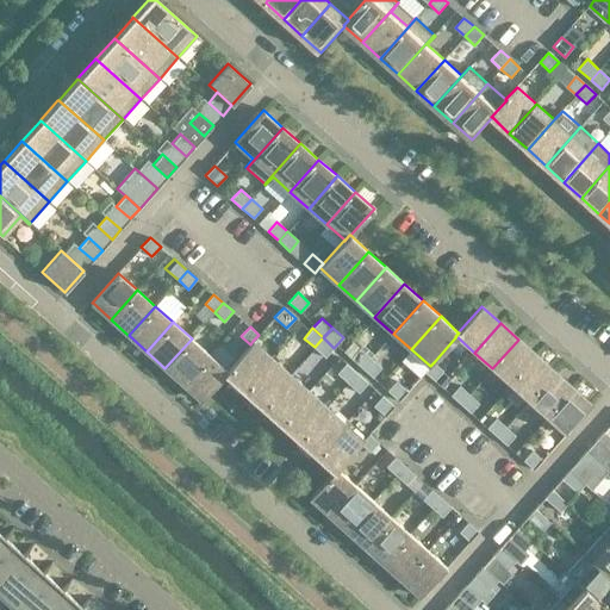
[(325,358),(334,348),(323,337),(315,347),(325,358)]
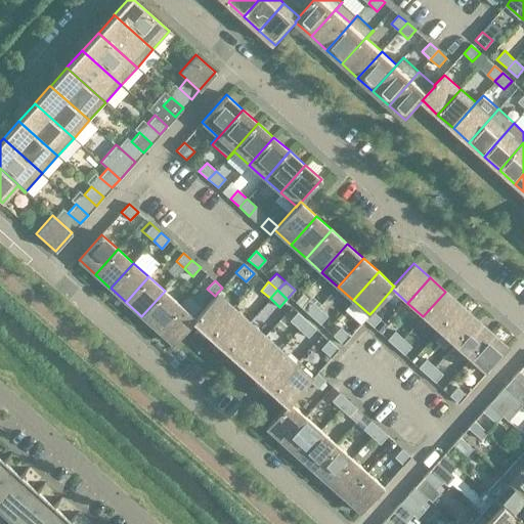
[(165,291),(141,316),(142,316),(156,329),(157,330),(180,305),(165,291)]
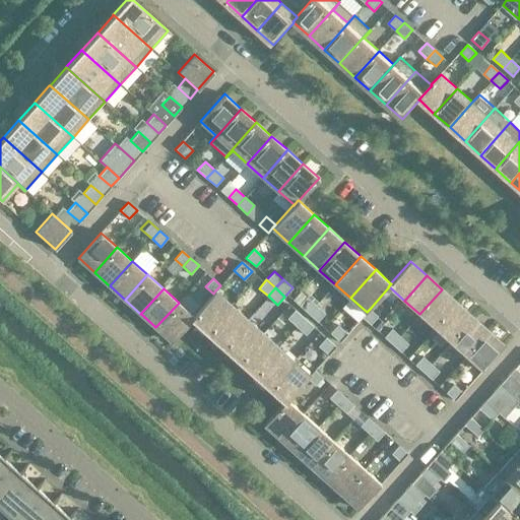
[(442,289),(419,314),(435,328),(457,303),(442,289)]
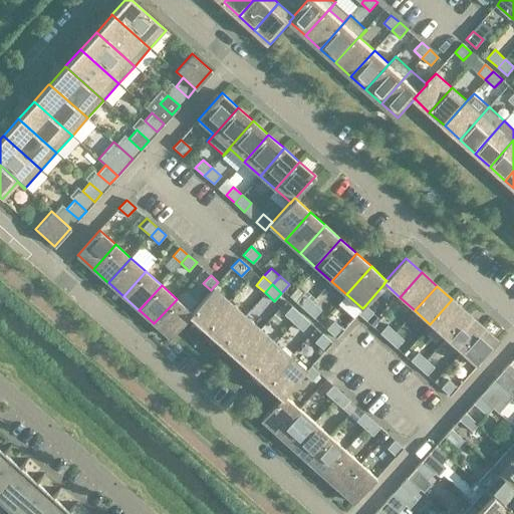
[(211,290),(191,312),(192,312),(189,316),(190,316),(191,317),(203,329),(204,329),(229,302),(213,287),(211,290)]
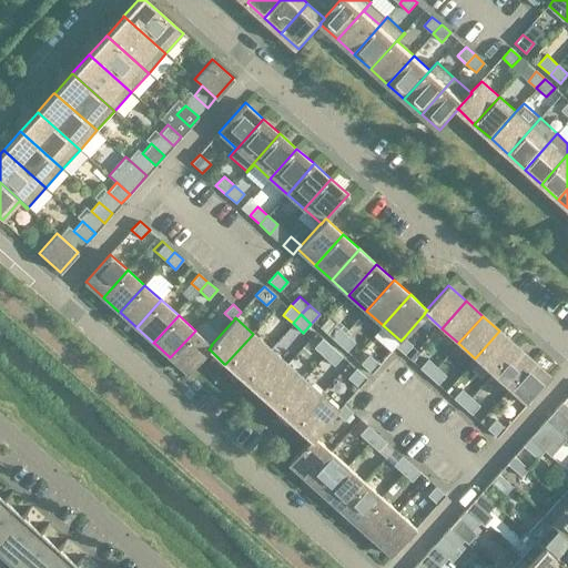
[(345,333),(335,324),(326,333),(336,343),(345,333)]
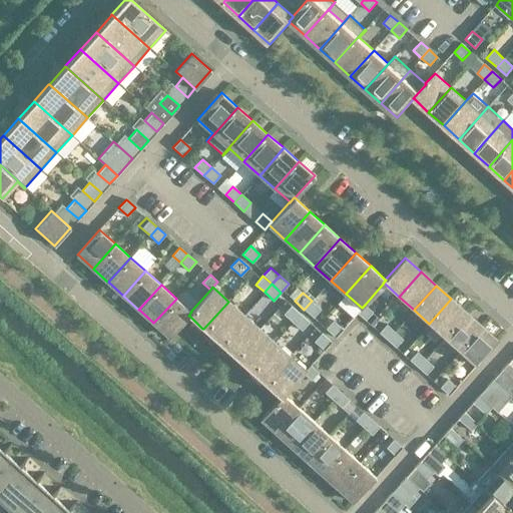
[(176,299),(153,323),(154,324),(169,337),(169,338),(189,316),(188,316),(191,312),(190,312),(176,299)]
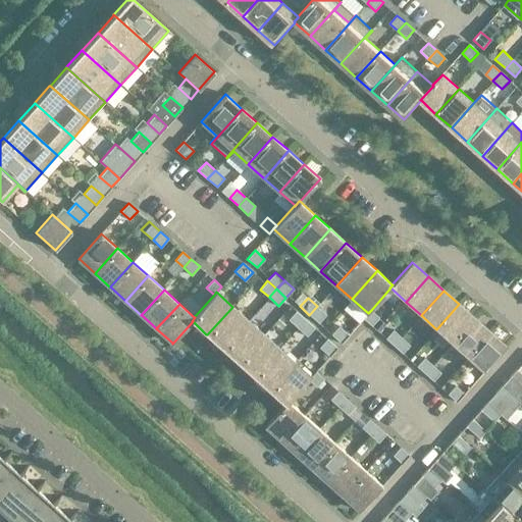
[(459,304),(436,329),(452,344),(475,318),(459,304)]
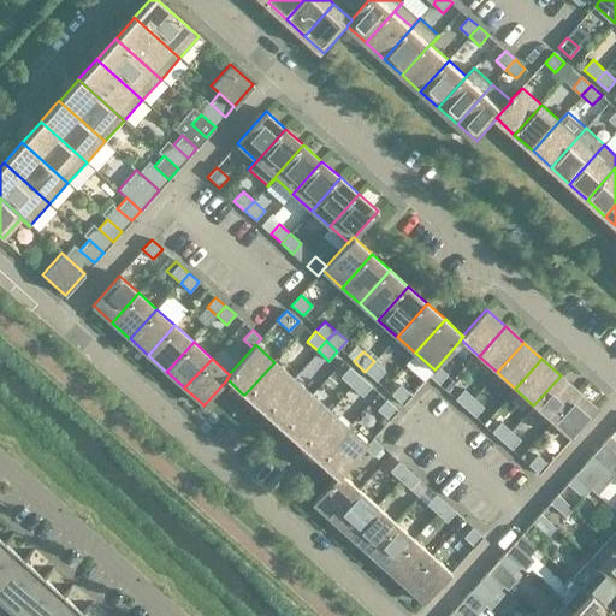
[(385,372),(374,361),(365,372),(375,381),(385,372)]
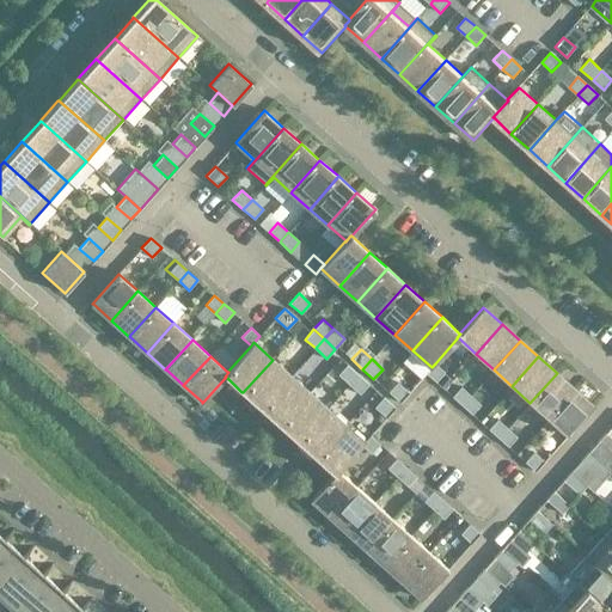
[(273,360),(243,392),(244,393),(261,408),(262,409),(291,375),(273,360)]
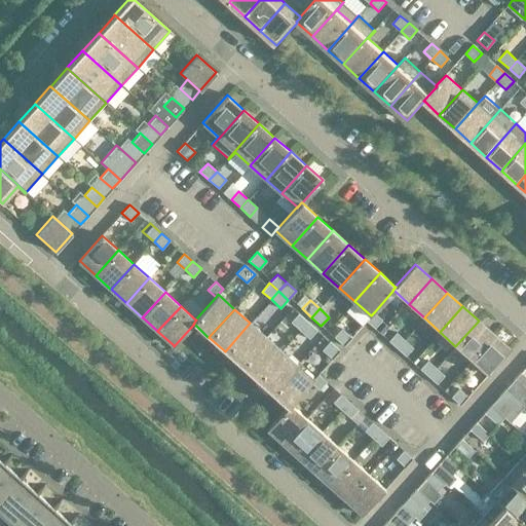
[(382,320),(374,312),(371,315),(366,321),(374,328),(382,320)]
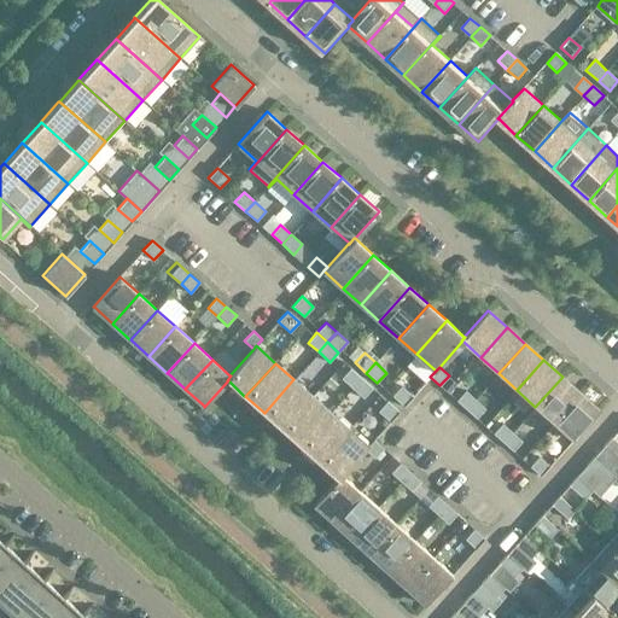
[(353,388),(361,378),(350,368),(342,378),(353,388)]
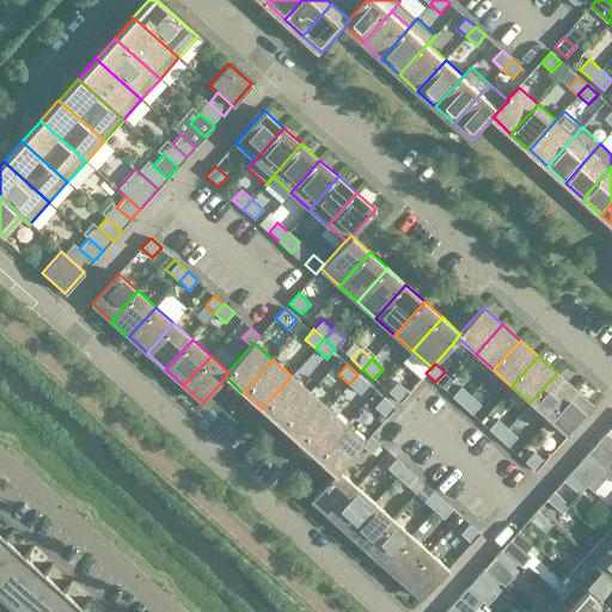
[(557,373),(530,403),(548,418),(575,389),(557,373)]
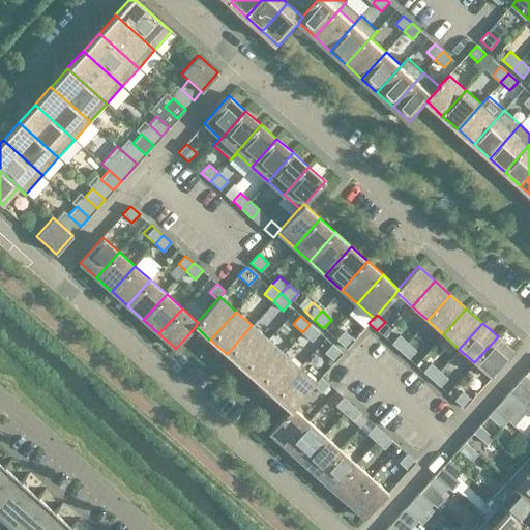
[(312,342),(320,332),(310,324),(302,332),(312,342)]
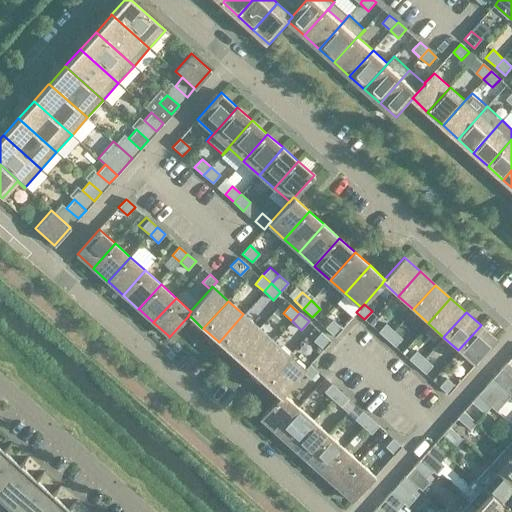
[(243,314),(219,342),(219,343),(233,355),(234,356),(259,328),(243,314)]
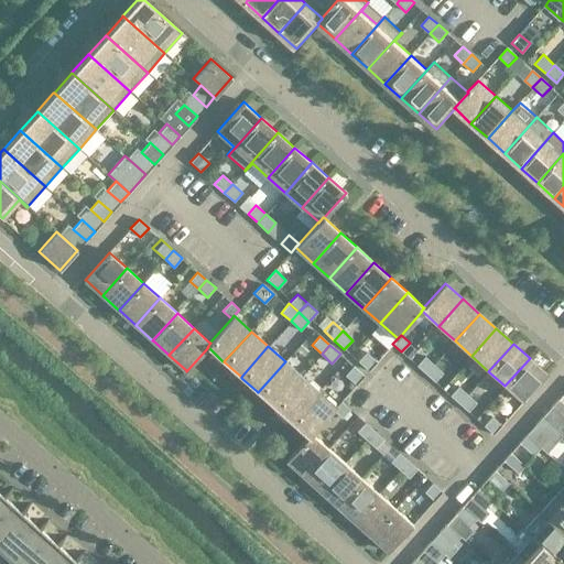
[(377,361),(366,351),(358,361),(368,371),(377,361)]
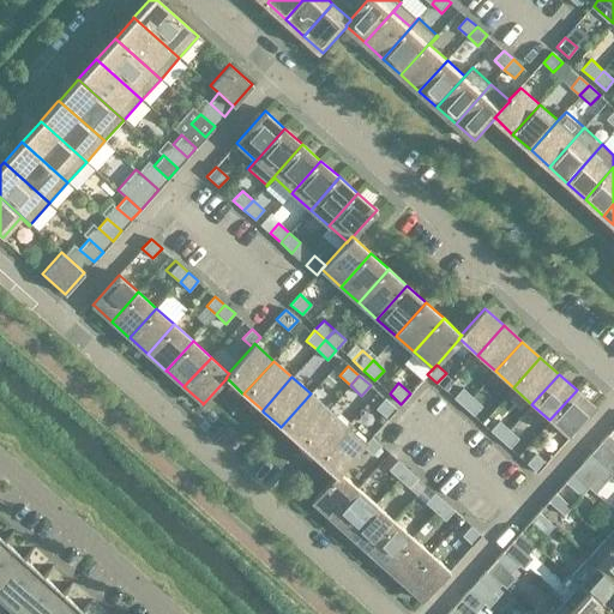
[(463,407),(473,397),(462,387),(453,398),(463,407)]
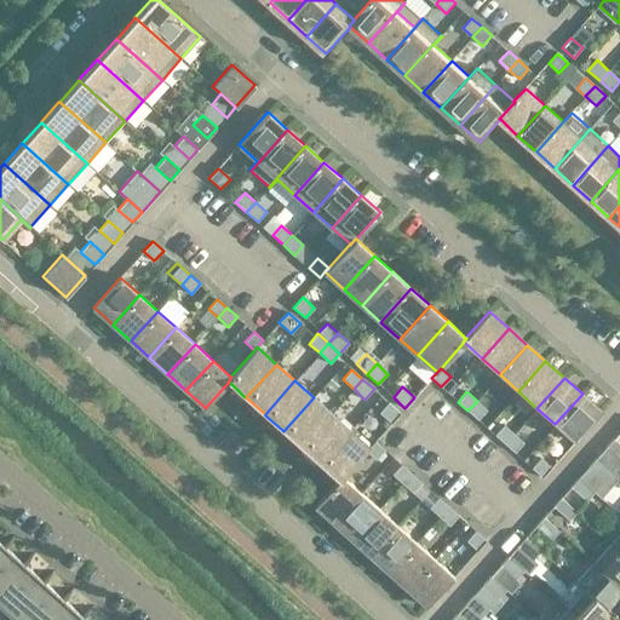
[(583,394),(555,424),(574,442),(602,412),(583,394)]
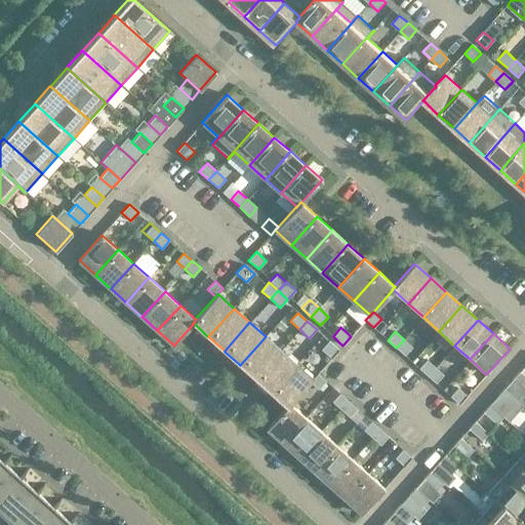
[(266,336),(240,365),(241,365),(254,377),(255,378),(281,350),(266,336)]
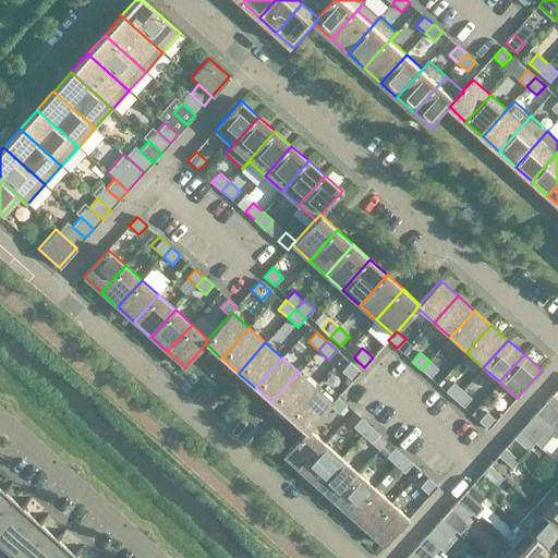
[(438,368),(429,361),(421,370),(429,378),(438,368)]
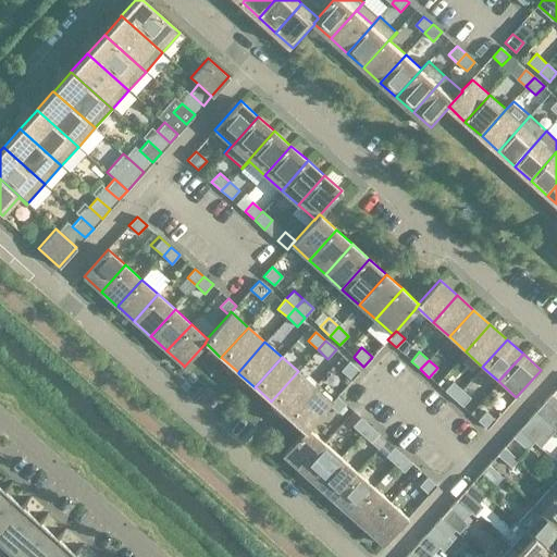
[(360,371),(349,361),(341,371),(351,380),(360,371)]
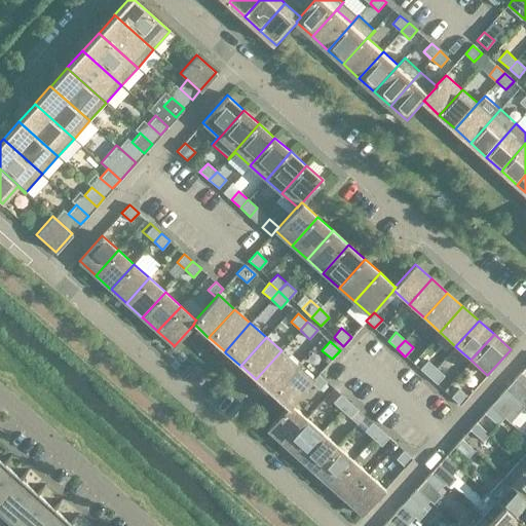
[(282,350),(256,379),(257,380),(270,392),(271,393),(297,365),(282,350)]
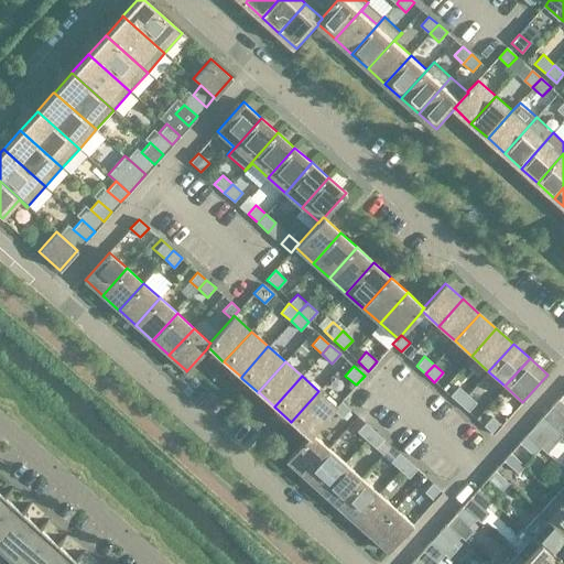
[(459,403),(467,394),(458,387),(449,396),(459,403)]
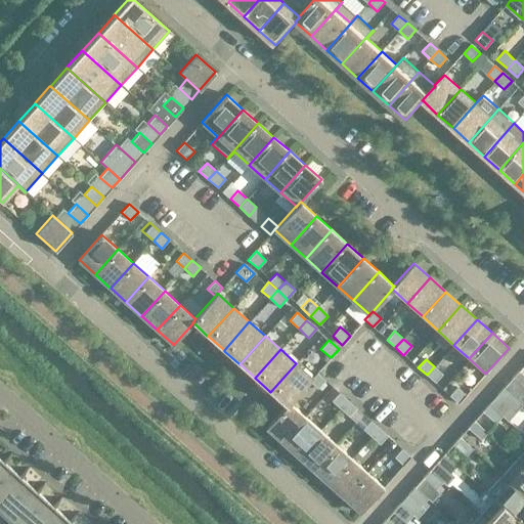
[(296,363),(270,392),(271,393),(286,405),(287,406),(290,402),(290,403),(309,381),(312,378),(296,363)]
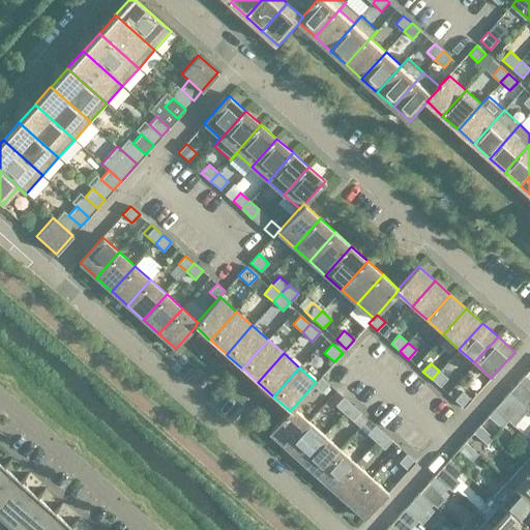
[(447,378),(439,371),(432,379),(440,387),(447,378)]
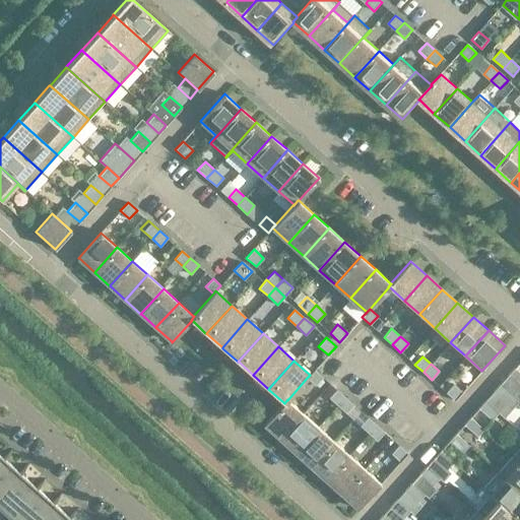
[(519,373),(514,368),(508,375),(519,386),(519,373)]
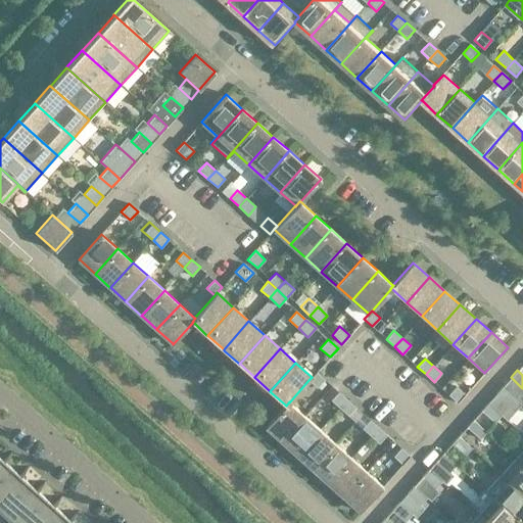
[(317,372),(312,377),(308,380),(317,388),(324,379),(317,372)]
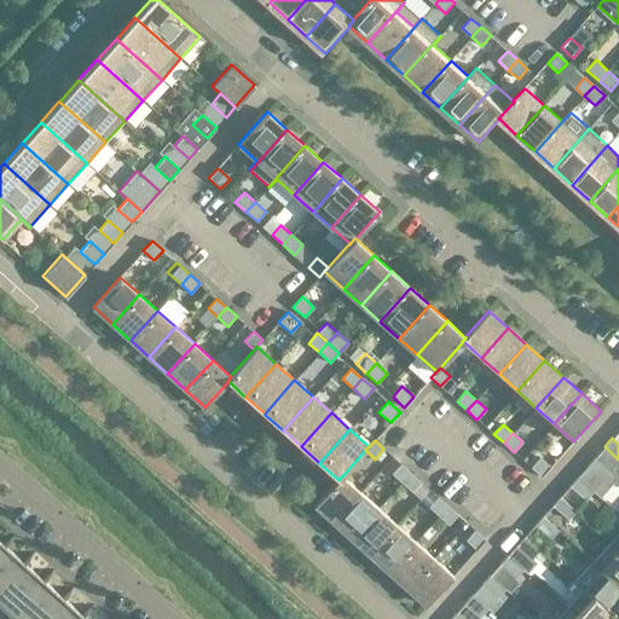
[(550,467),(539,457),(531,467),(542,476),(550,467)]
